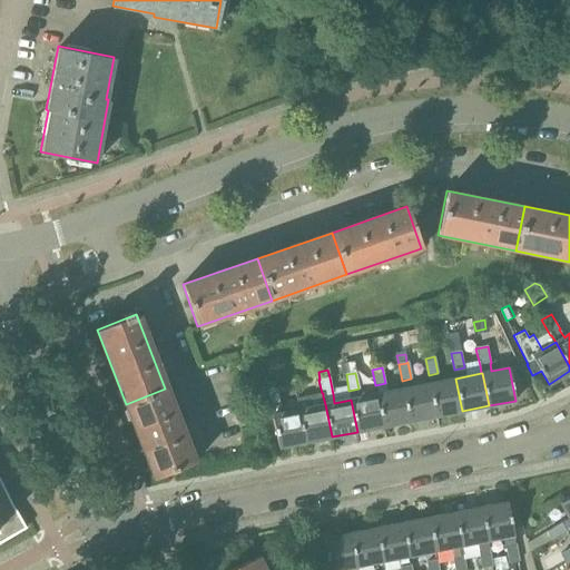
[(455,379),(430,384),(435,416),(462,411),(455,379)]
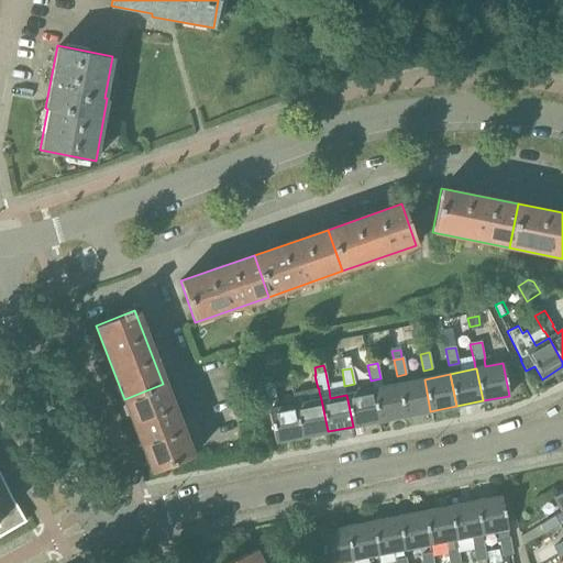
[(407,383),(398,384),(405,416),(430,411),(424,379),(407,383)]
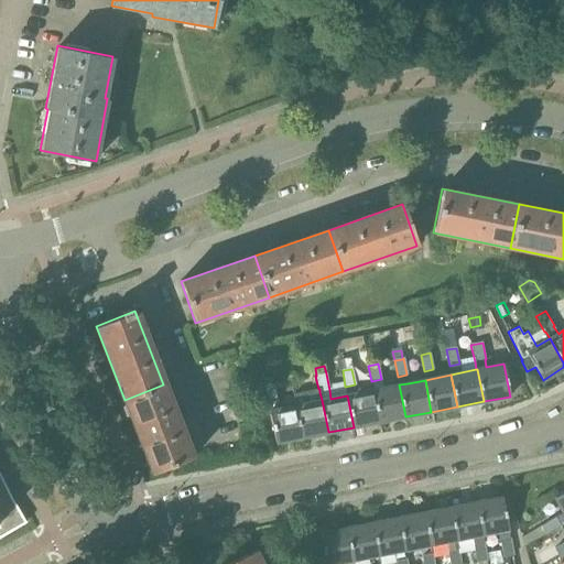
[(192,458),(163,384),(125,400),(152,473),(192,458)]
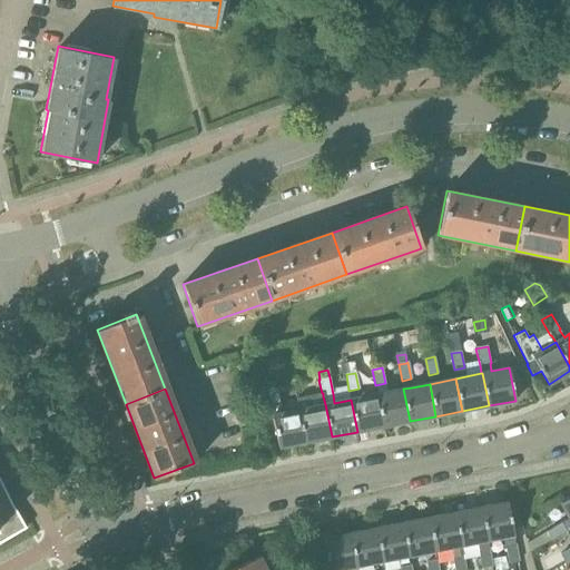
[(267,390),(271,406),(279,404),(276,389),(267,390)]
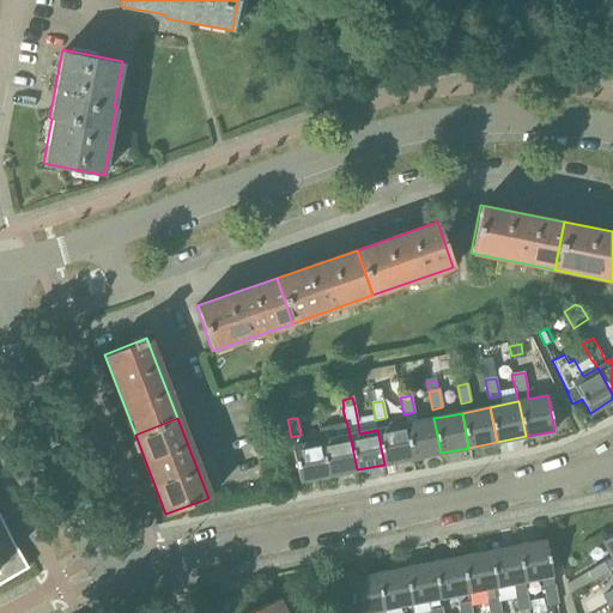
[(412,459),(441,453),(434,418),(405,424),(412,459)]
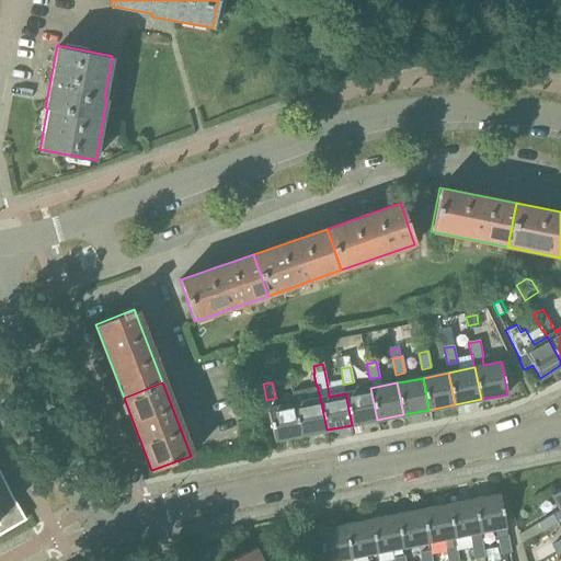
[(300,435),(327,430),(320,398),(318,390),(318,387),(317,387),(292,391),(294,403),(300,435)]
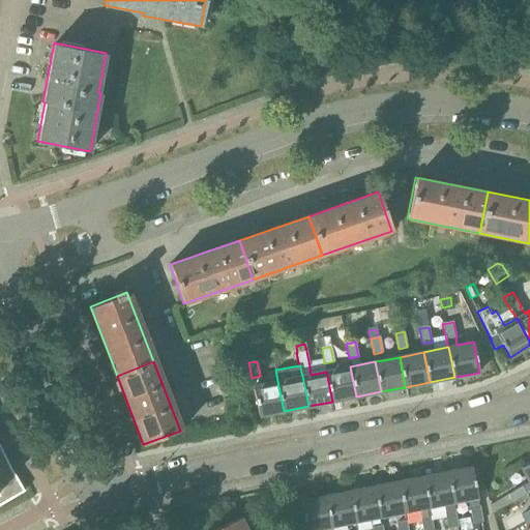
[(332,402),(356,396),(350,366),(326,372),(332,402)]
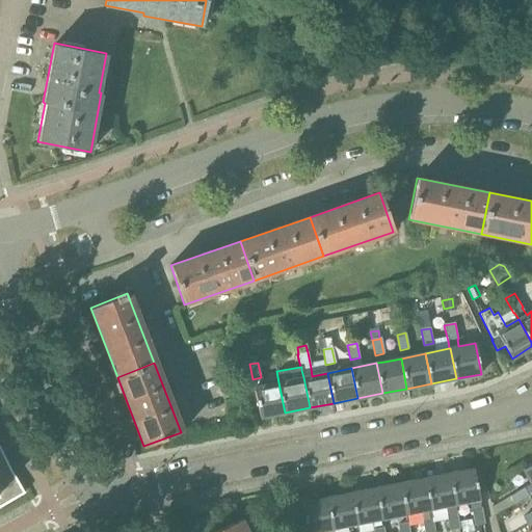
[(261,377),(253,379),(260,418),(285,413),(278,382),(263,386),(262,377),(261,377)]
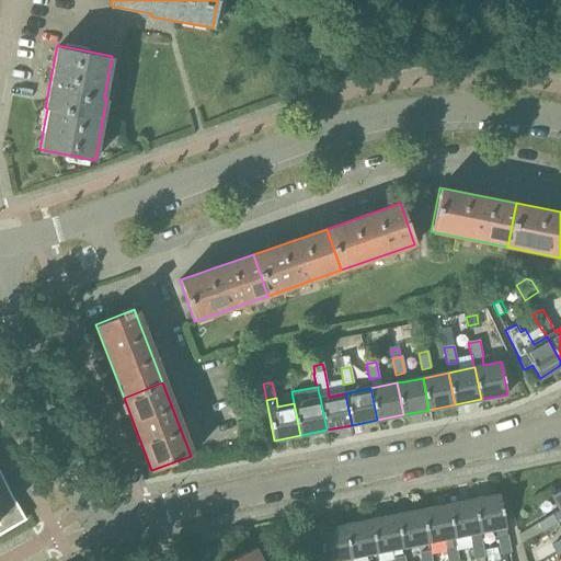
[(0,534),(26,518),(12,495),(0,470),(0,534)]
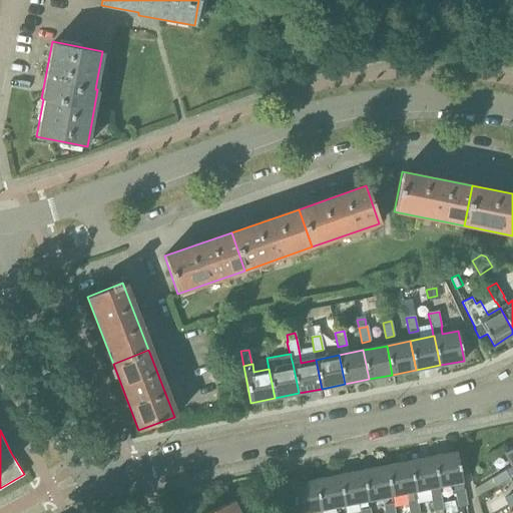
[(439,486),(454,484),(462,482),(457,453),(432,458),(438,487),(439,486)]
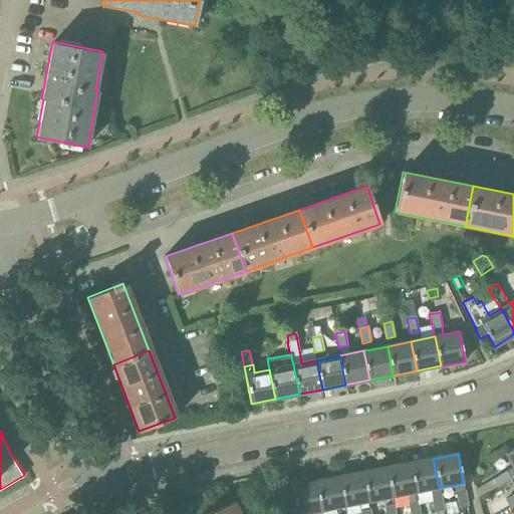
[(440,487),(439,488),(433,459),(409,464),(415,493),(416,492),(431,489),(433,497),(442,495),(440,487)]
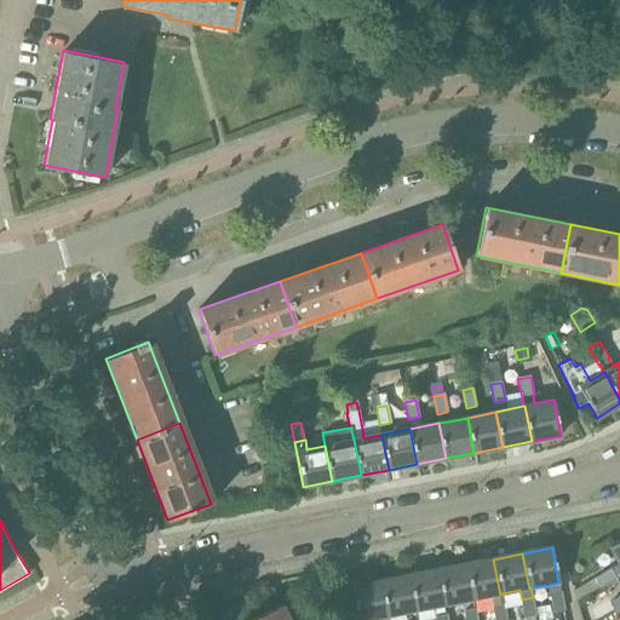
[(501,593),(500,595),(493,560),(464,566),(470,600),(491,596),(494,619),(507,619),(504,603),(501,593)]
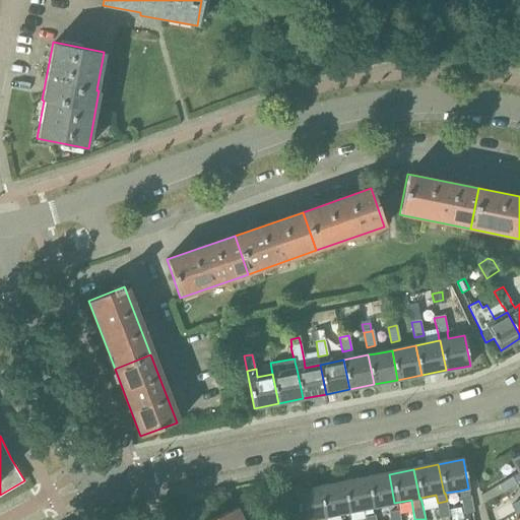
[(365,478),(370,508),(394,503),(389,474),(365,478)]
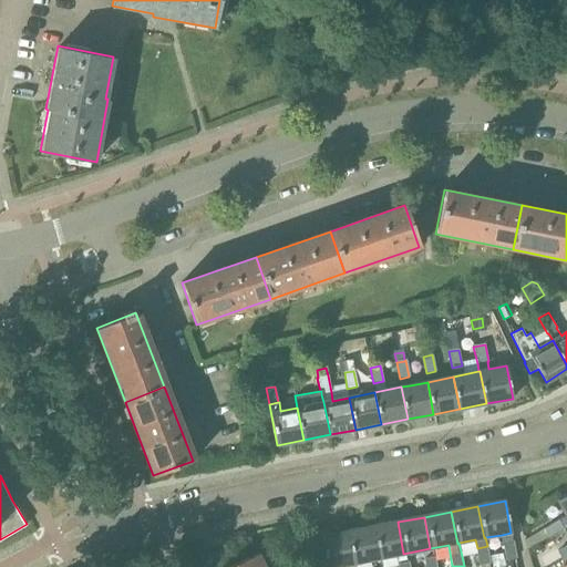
[(558,521),(545,529),(549,537),(564,529),(558,521)]
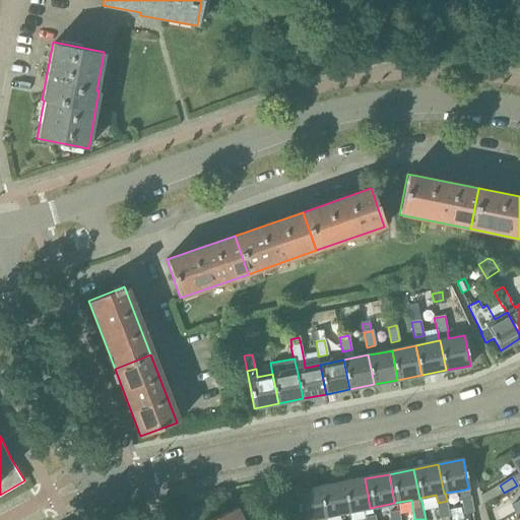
[(339,483),(345,513),(370,508),(365,478),(339,483)]
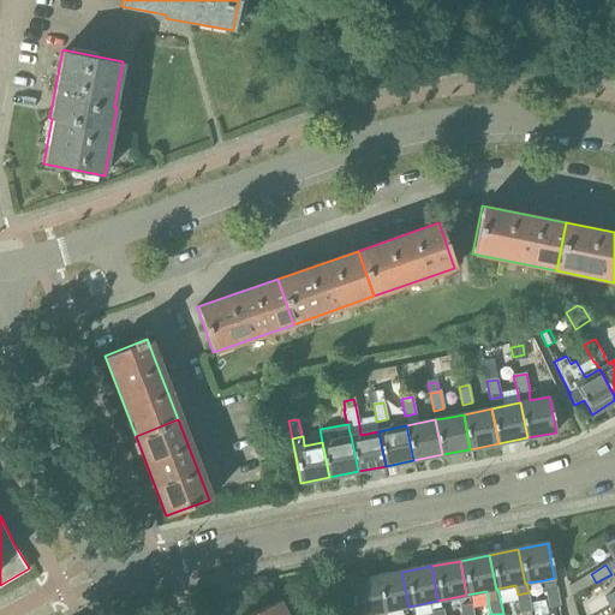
[(380,613),(408,607),(401,572),(372,578),(380,613)]
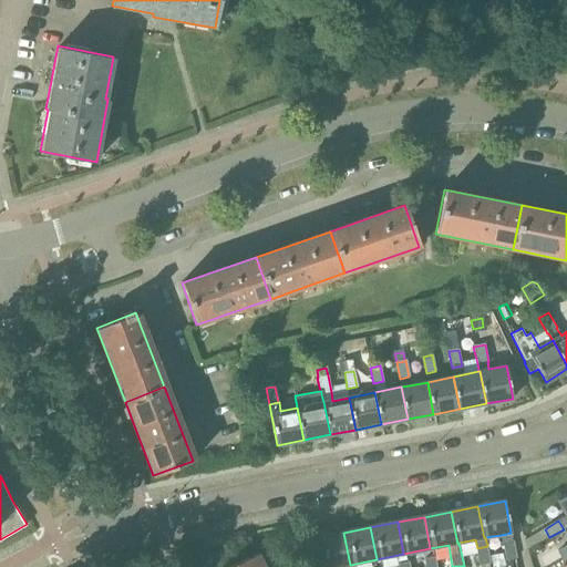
[(316,563),(326,560),(327,566),(338,566),(350,565),(343,533),(321,537),(321,539),(307,543),(316,563)]
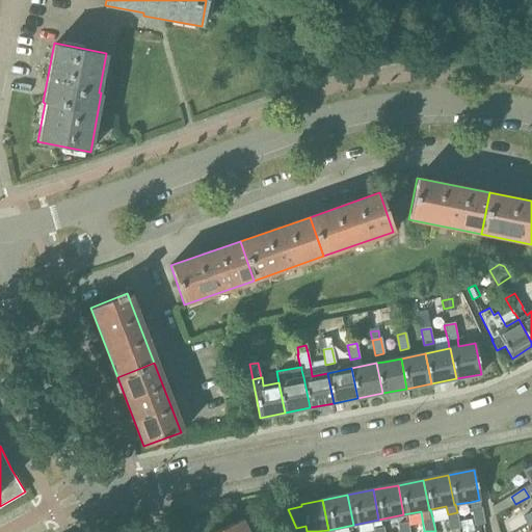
[(481,508),(472,510),(475,526),(484,524),(481,508)]
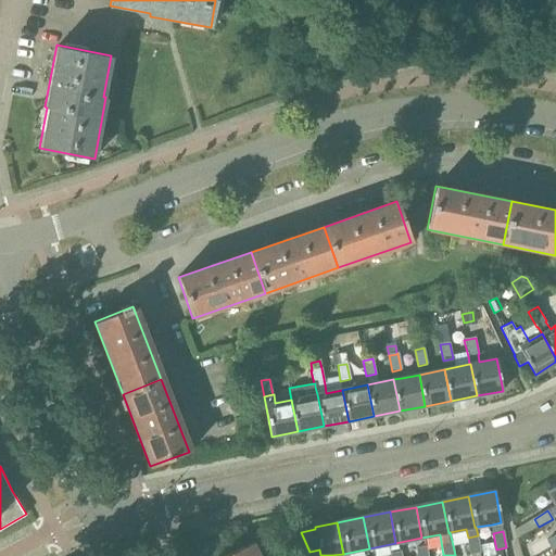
[(544,539),(529,547),(533,555),(541,555),(552,550),(546,541),(544,539)]
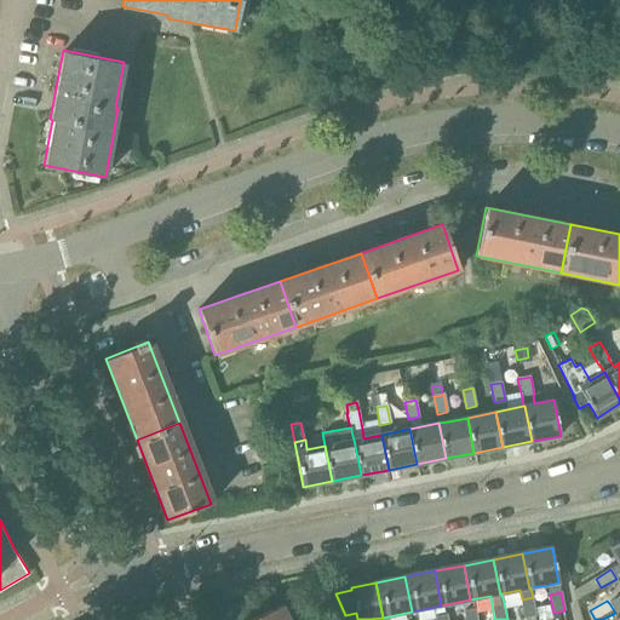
[(282,619),(277,609),(281,607),(280,606),(253,619),(252,618),(247,619),(282,619)]
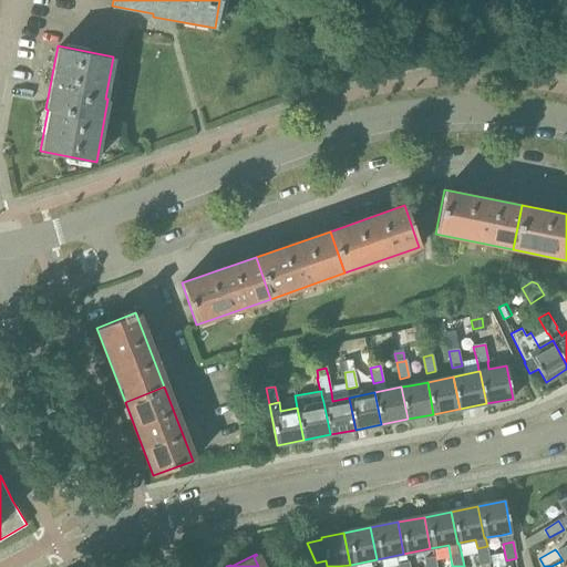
[(436,566),(435,557),(423,559),(424,566),(436,566)]
